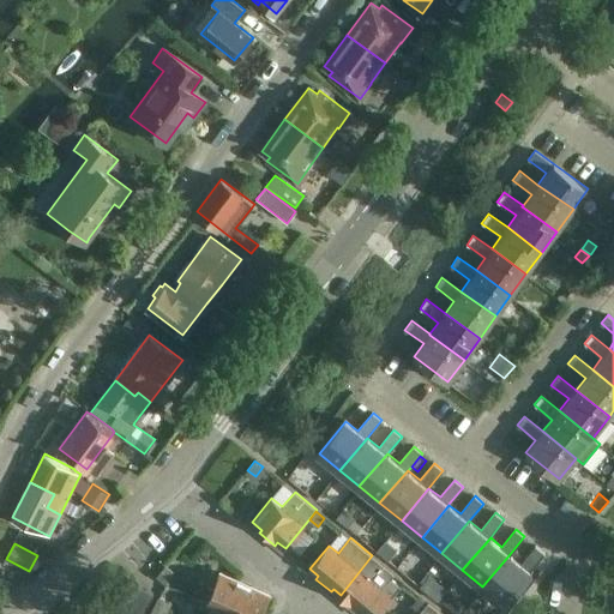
[(510,554),(482,587),(504,603),(530,571),(545,553),(536,546),(522,564),(510,554)]
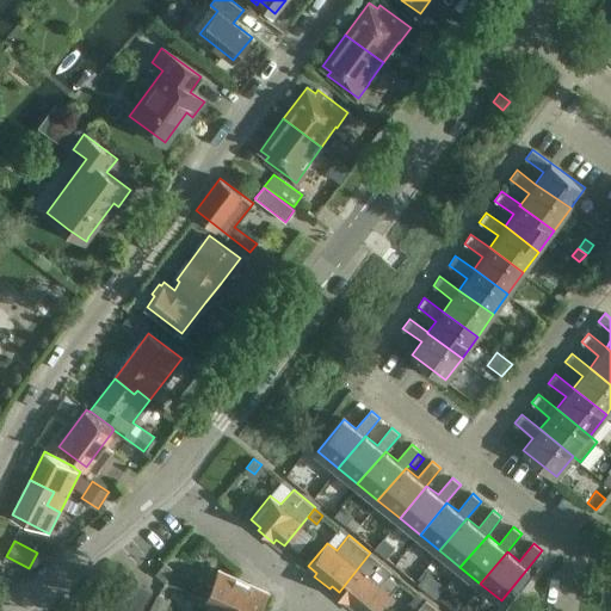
[(370,553),(339,592),(345,597),(343,600),(356,610),(359,610),(360,610),(362,610),(374,610),(389,594),(380,586),(393,571),(370,553)]
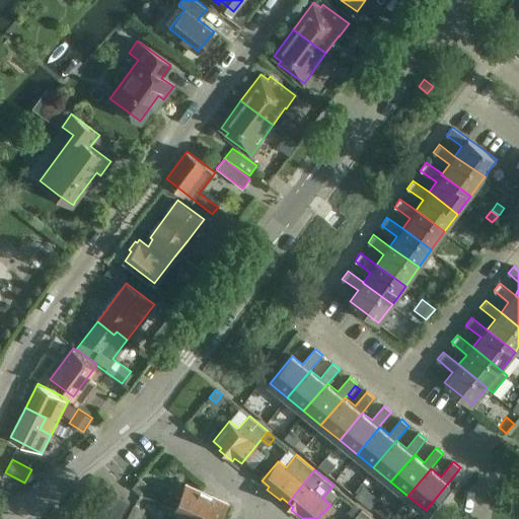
[(139,492),(147,484),(140,477),(133,486),(139,492)]
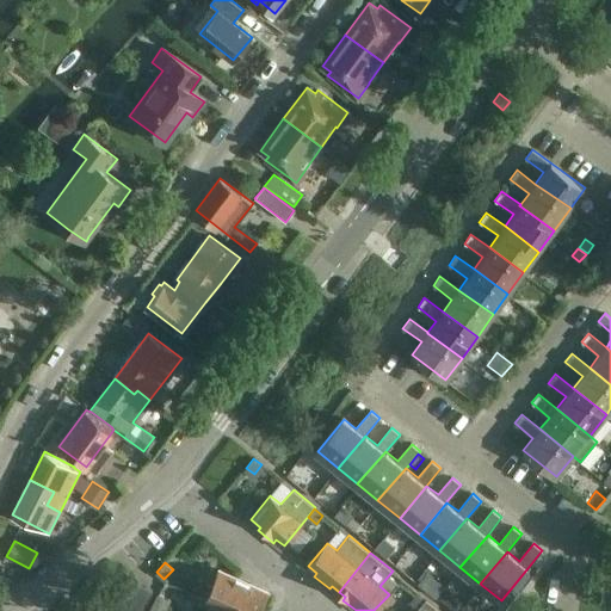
[(205,598),(234,610),(259,610),(269,592),(251,584),(248,587),(233,580),(234,576),(218,569),(205,598)]
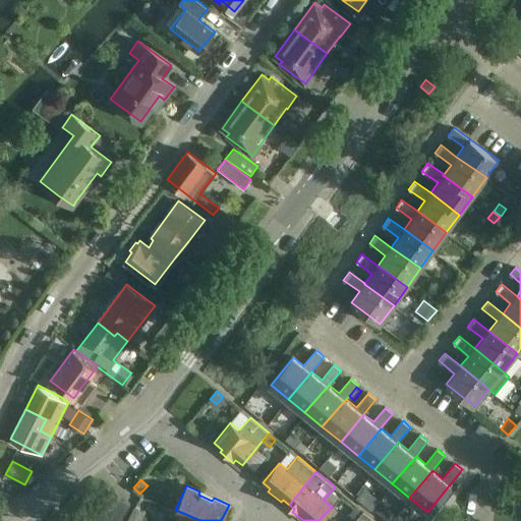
[(108,490),(97,511),(115,520),(120,520),(130,503),(108,490)]
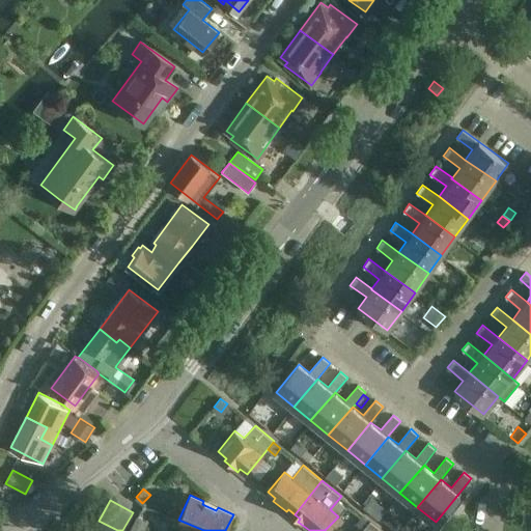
[(143,530),(147,521),(137,515),(133,524),(143,530)]
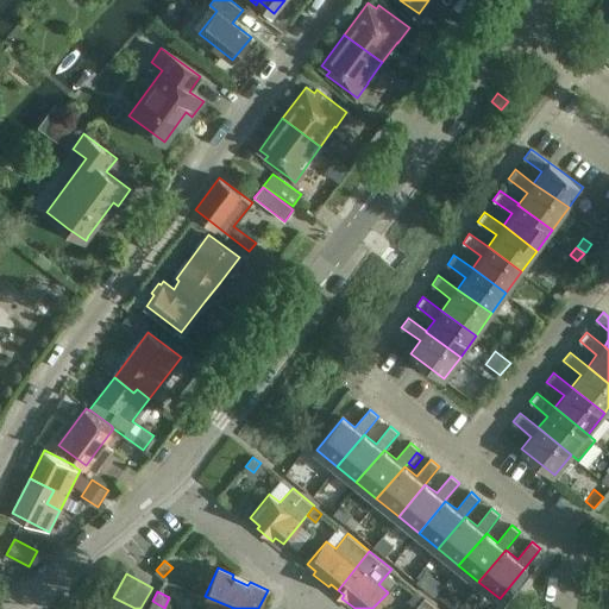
[(415,607),(422,597),(415,591),(408,600),(415,607)]
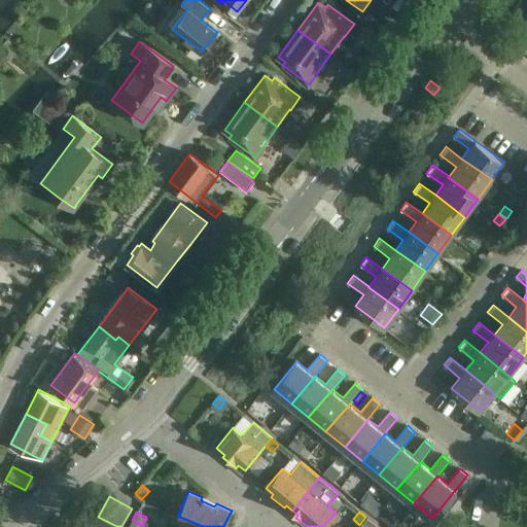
[(385,520),(384,521),(391,526),(394,526),(400,521),(391,513),(385,520)]
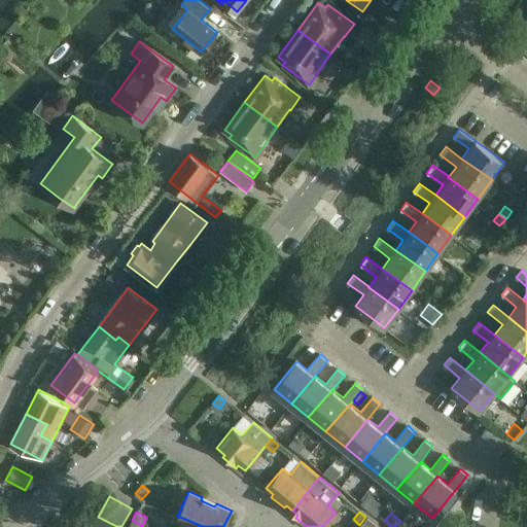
[(202,526),(177,516),(177,517),(182,520),(179,526),(202,526)]
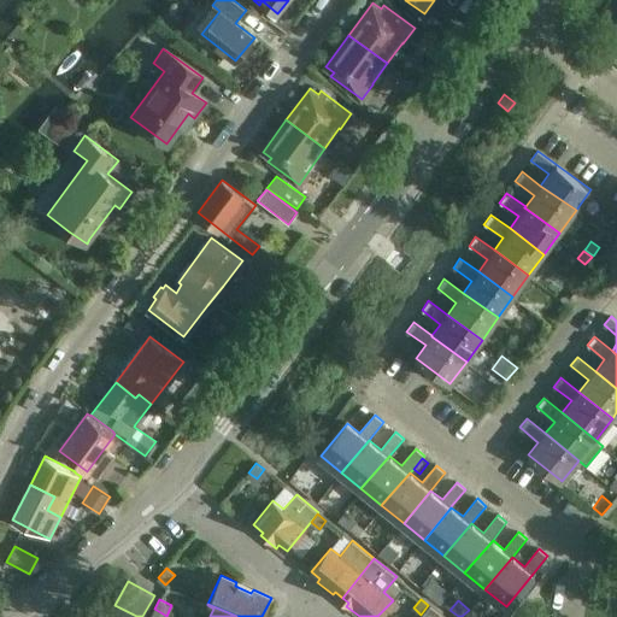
[(445,616),(430,604),(418,616),(445,616)]
